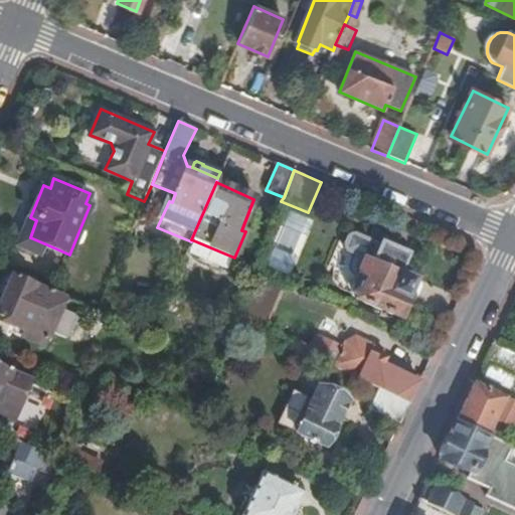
[(36,220),(30,217),(23,234),(16,231),(11,242),(40,254),(44,243),(30,237),(36,220)]
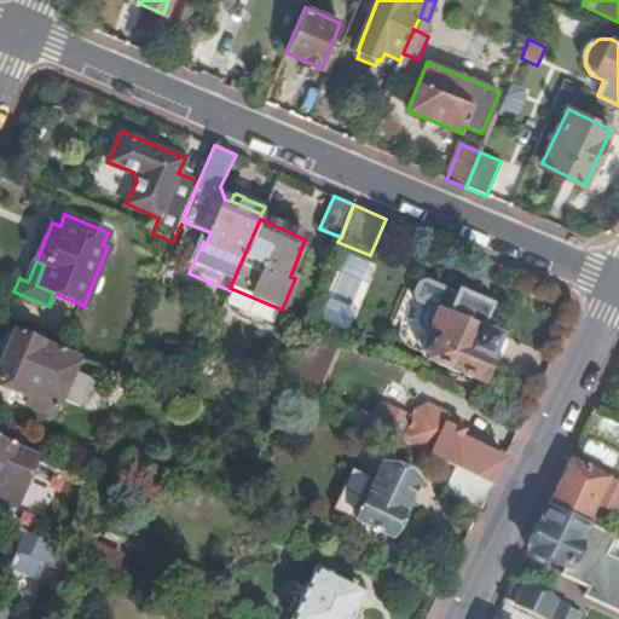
[(429,356),(427,359),(482,383),(493,356),(492,354),(499,340),(484,333),(493,306),(458,291),(458,294),(428,281),(421,282),(417,284),(412,295),(414,301),(417,306),(426,308),(420,322),(421,327),(423,330),(428,333),(421,352),(429,356)]
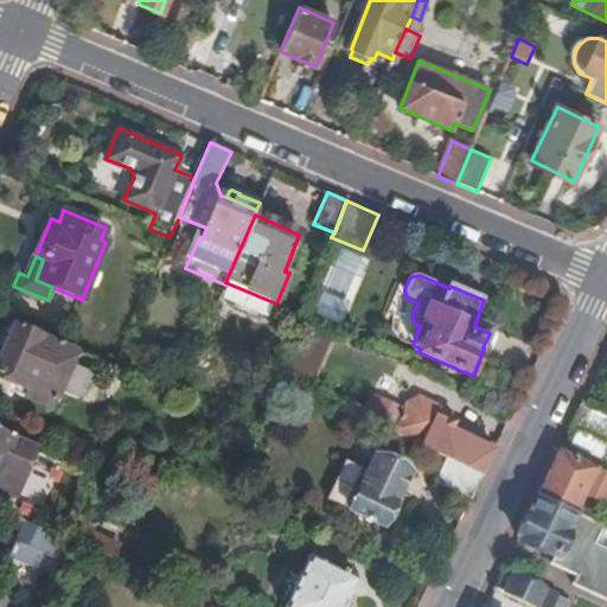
[(50,408),(74,350),(14,325),(0,359),(0,378),(27,391),(25,397),(50,408)]
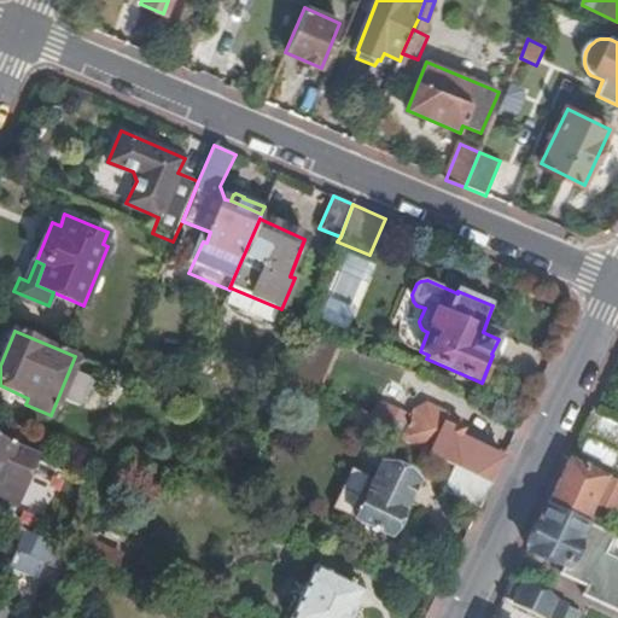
[(378,403),(367,425),(374,429),(385,407),(378,403)]
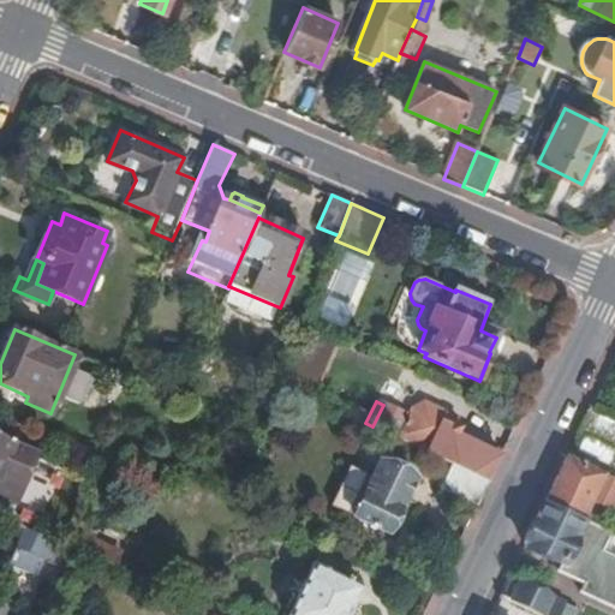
[(383,405),(372,427),(454,465),(491,483),(503,458),(458,437),(461,430),(457,427),(459,422),(424,404),(412,411),(411,416),(400,411),(383,405)]
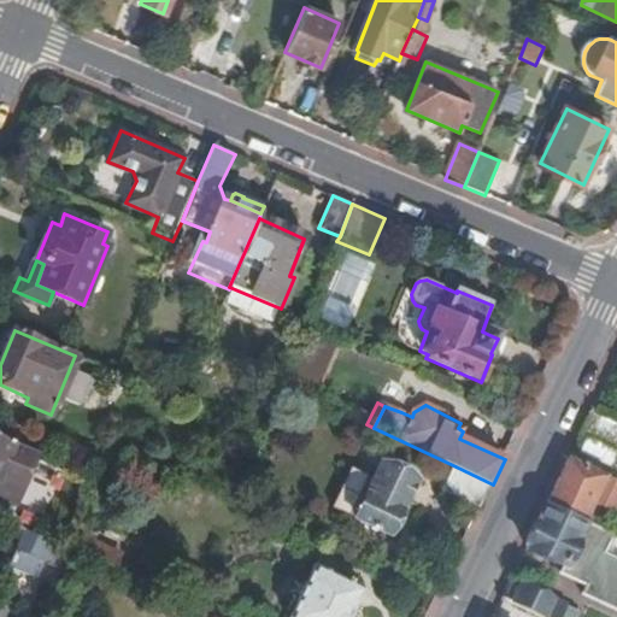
[(616,423),(592,413),(582,435),(616,451),(616,423)]
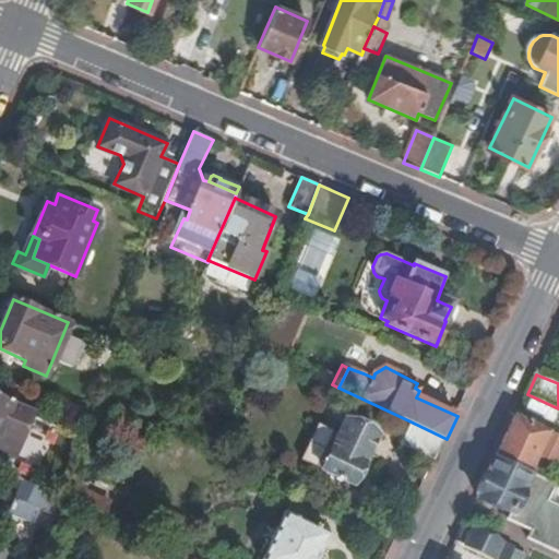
[(36,412),(0,396),(0,453),(11,459),(16,444),(22,447),(36,412)]
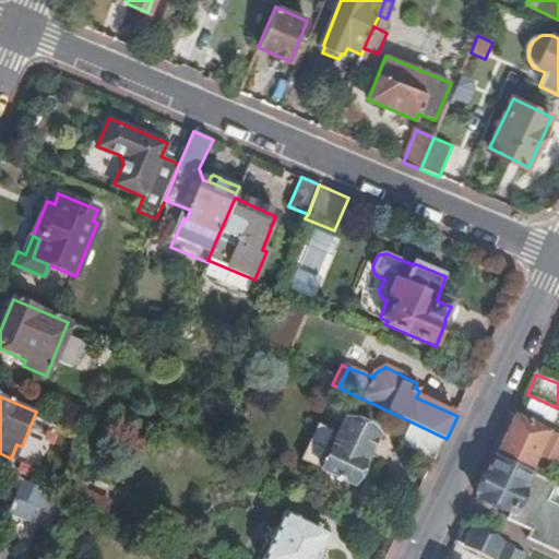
[(558,455),(558,437),(515,417),(497,459),(544,480),(549,471),(534,463),(537,454),(556,463),(558,455)]
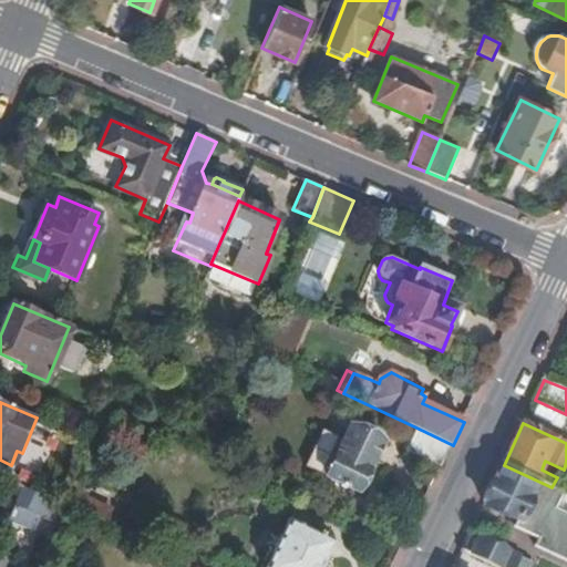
[(344,441),(327,478),(358,493),(382,442),(350,428),(344,441)]
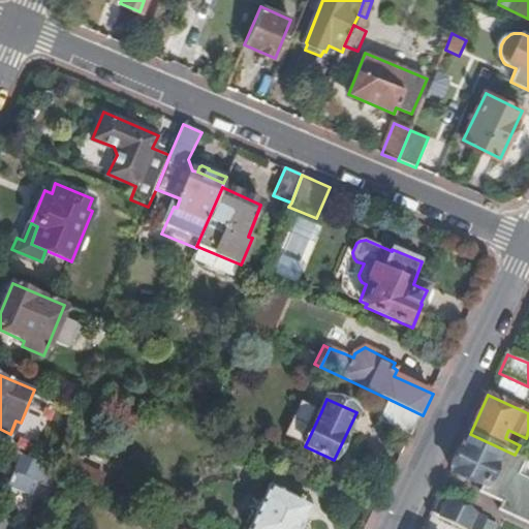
[(423,415),(391,400),(381,422),(412,436),(423,415)]
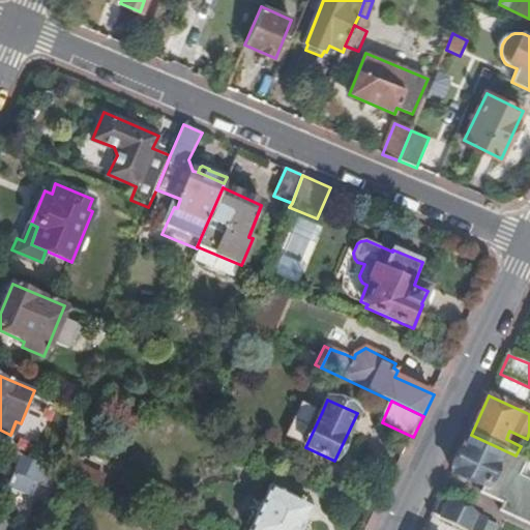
[(287,438),(305,447),(322,412),(302,404),(287,438)]
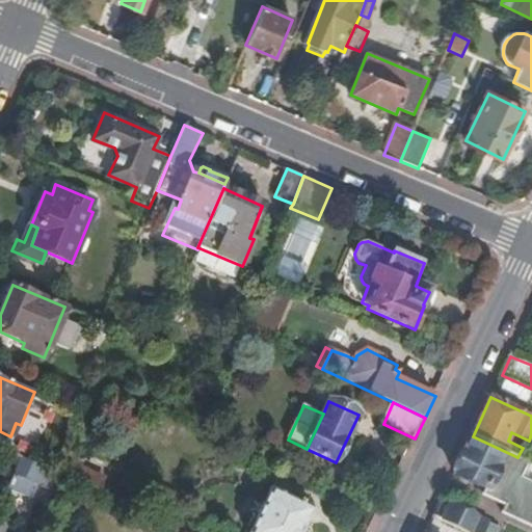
[(211,415),(201,409),(194,422),(206,427),(211,415)]
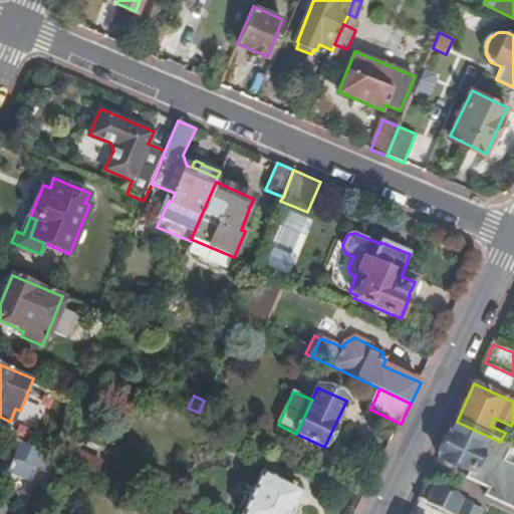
[(500,442),(457,422),(440,457),(471,471),(468,479),(488,489),(485,497),(513,510),(513,467),(504,462),(511,447),(500,442)]
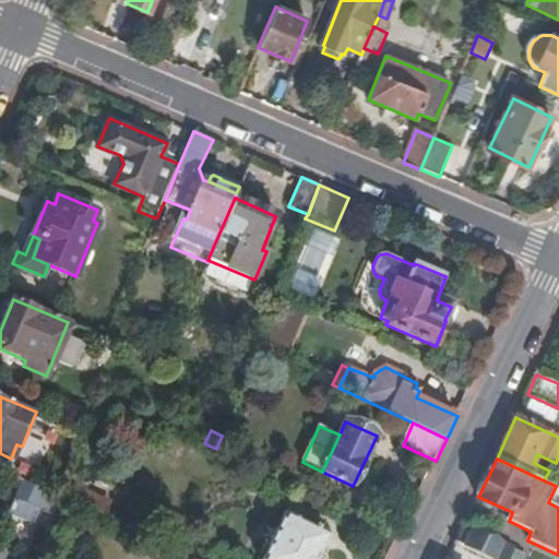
[(38,506),(45,489),(23,480),(15,497),(30,502),(38,506)]
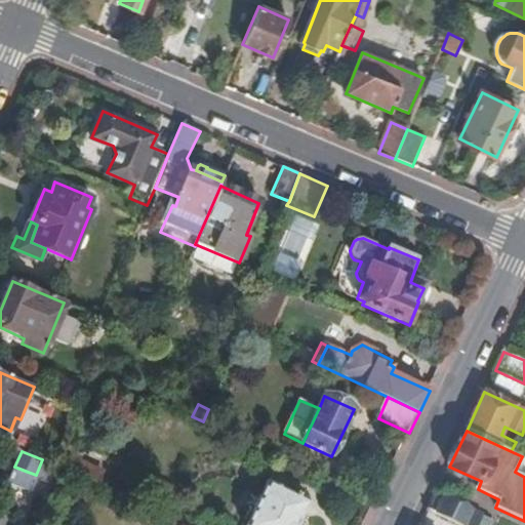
[(65,470),(97,485),(103,473),(80,461),(82,457),(72,452),(65,470)]
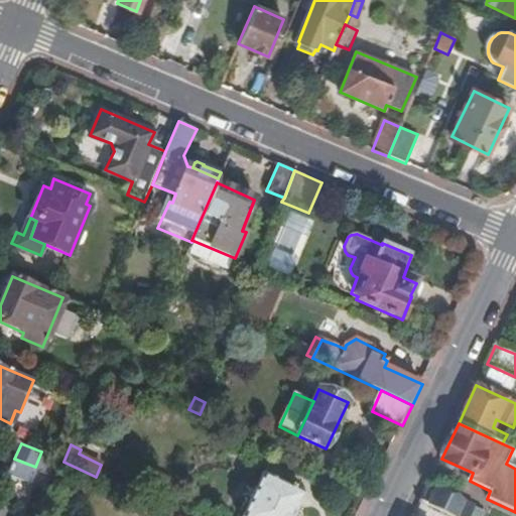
[(57,476),(63,462),(41,452),(35,467),(57,476)]
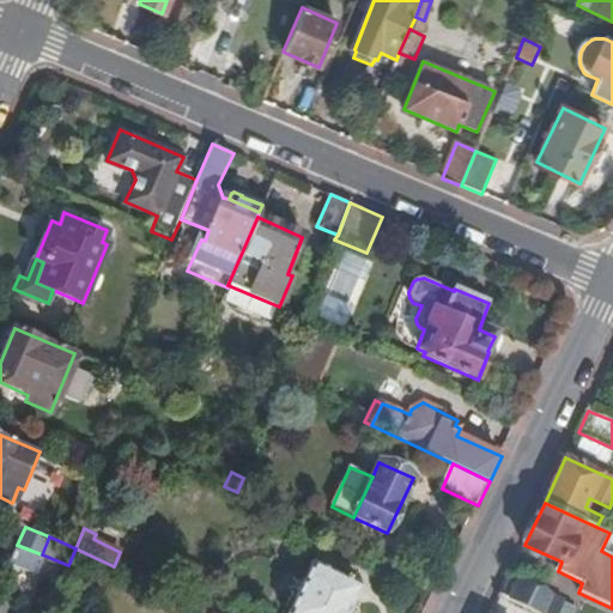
[(17,545),(2,578),(18,586),(32,551),(17,545)]
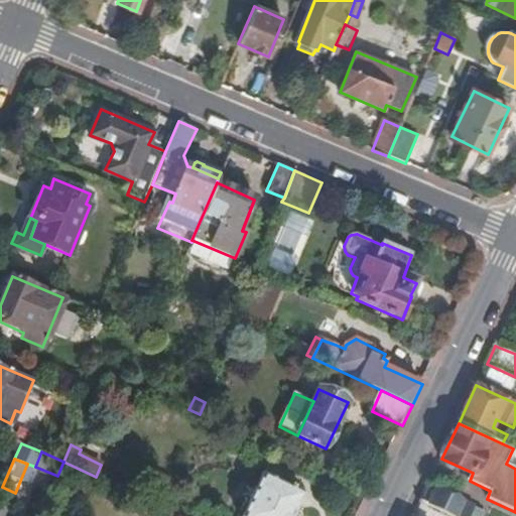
[(293,515),(303,494),(263,475),(243,515),(293,515)]
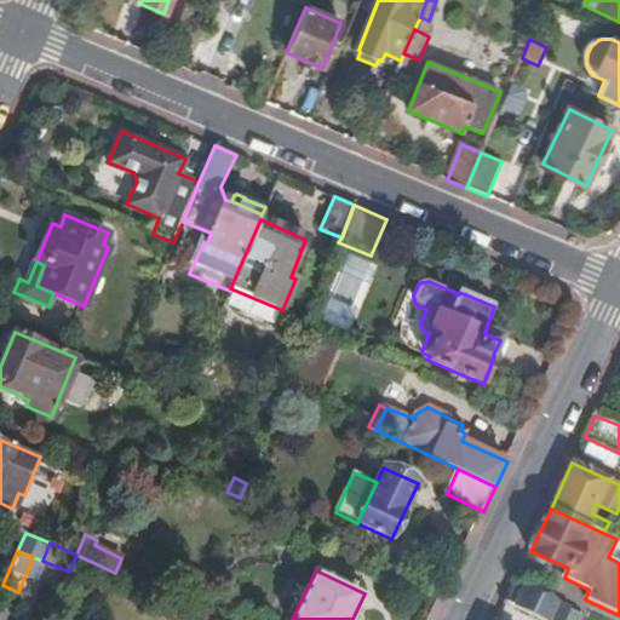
[(578,619),(581,615),(515,583),(506,601),(546,619),(578,619)]
